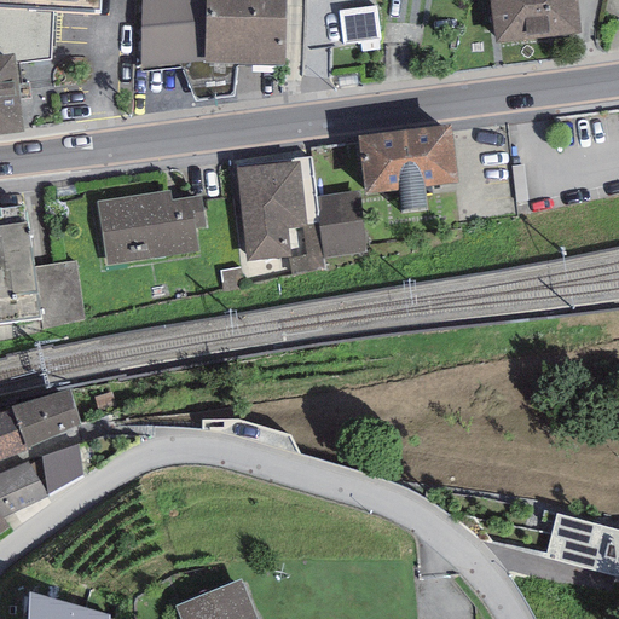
[(0,0),(0,9),(53,12),(100,15),(100,0),(0,0)]
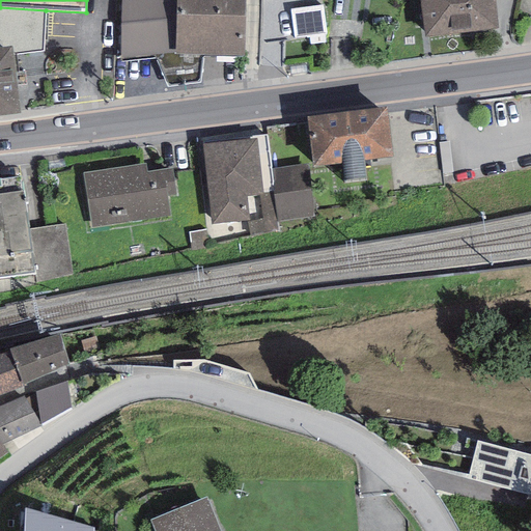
[(119,0),(120,64),(157,61),(175,59),(175,0),(119,0)]
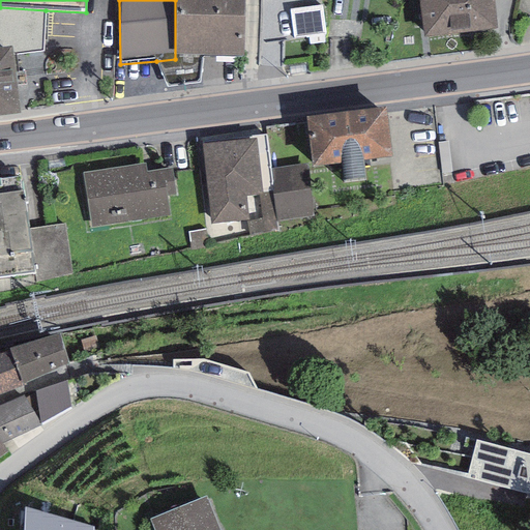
[(175,0),(175,59),(203,60),(241,62),(244,0),(175,0)]
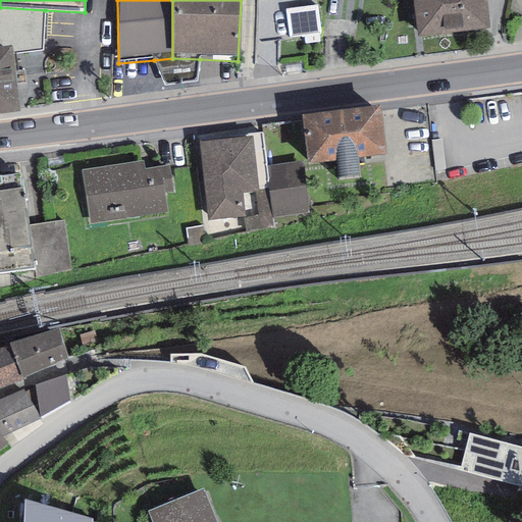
[(483,0),(417,0),(421,38),(486,31),(483,0)]
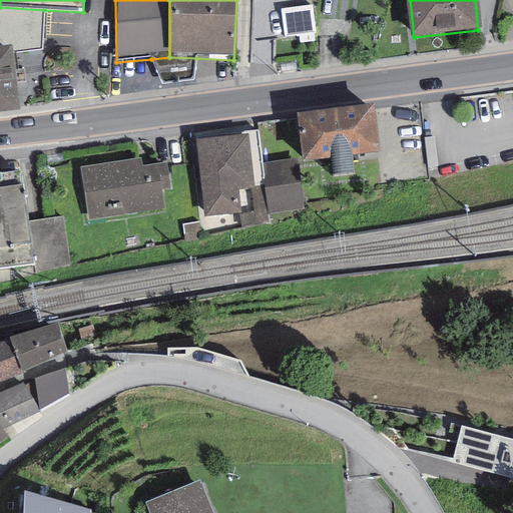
[(42,50),(44,10),(0,7),(0,49),(11,48),(12,53),(42,50)]
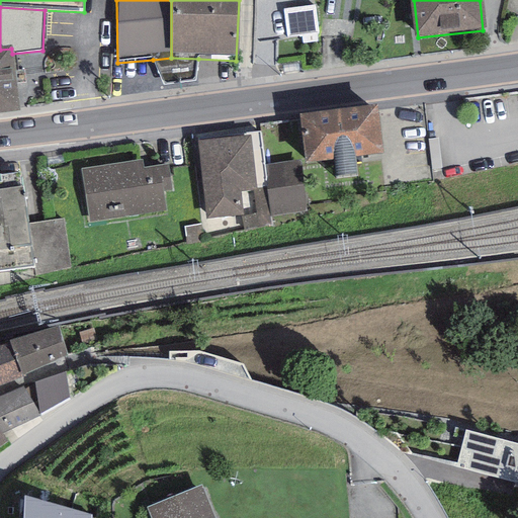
[(318,33),(314,7),(285,11),(289,37),(318,33)]
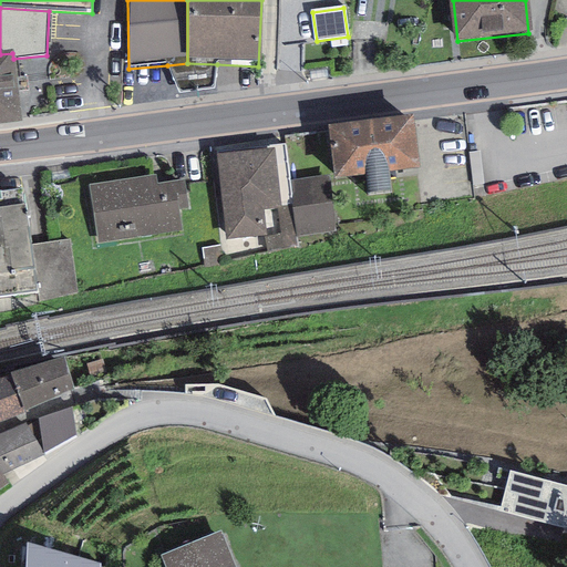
[(0,54),(0,127),(22,125),(13,59),(12,53),(0,54)]
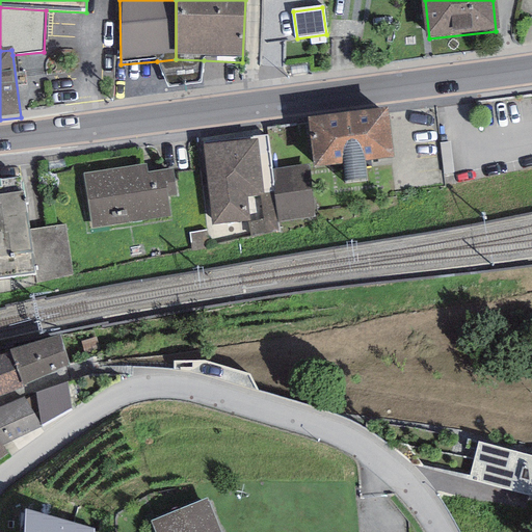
[(388,111),(307,121),(313,170),(343,167),(345,184),(367,182),(365,163),(393,160),(388,111)]
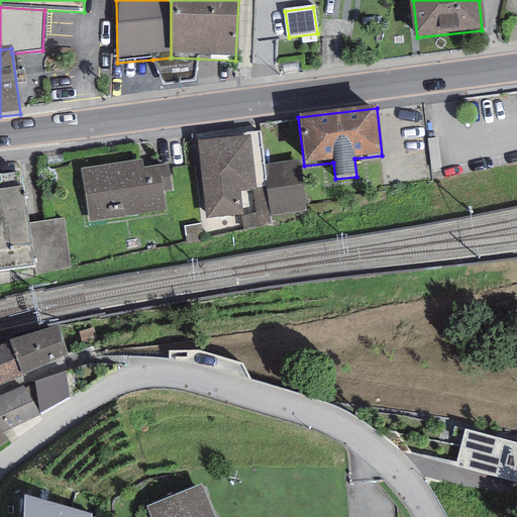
[(250,131),(198,137),(208,216),(244,212),(241,187),(256,185),(250,131)]
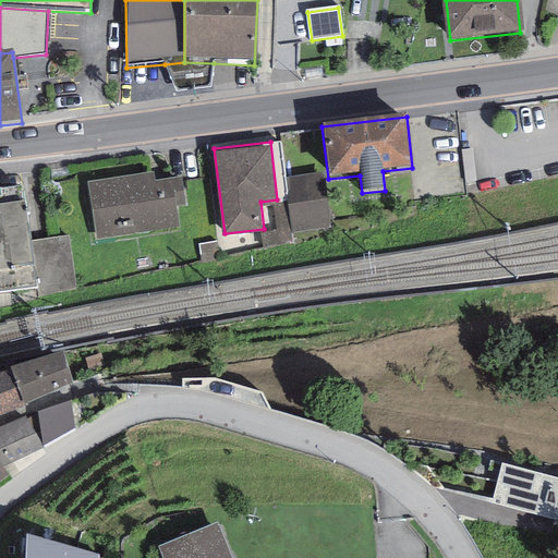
[(67,167),(49,169),(50,177),(68,173),(67,167)]
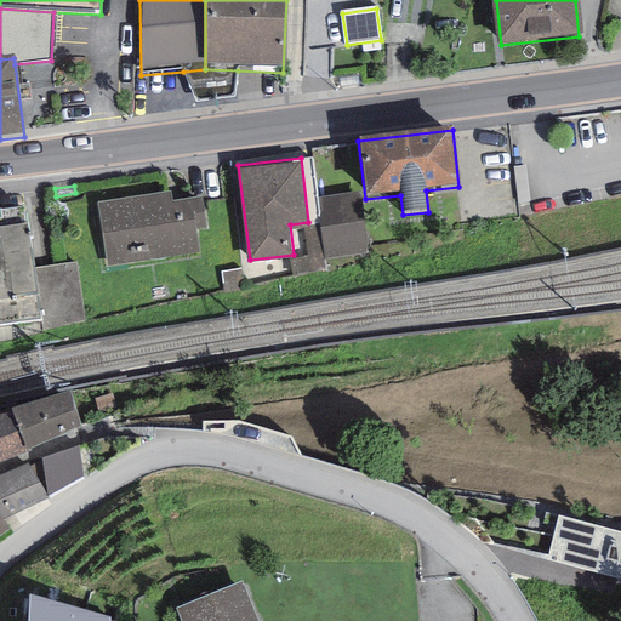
[(171,191),(98,201),(108,263),(198,250),(194,227),(204,226),(199,194),(172,198),(171,191)]
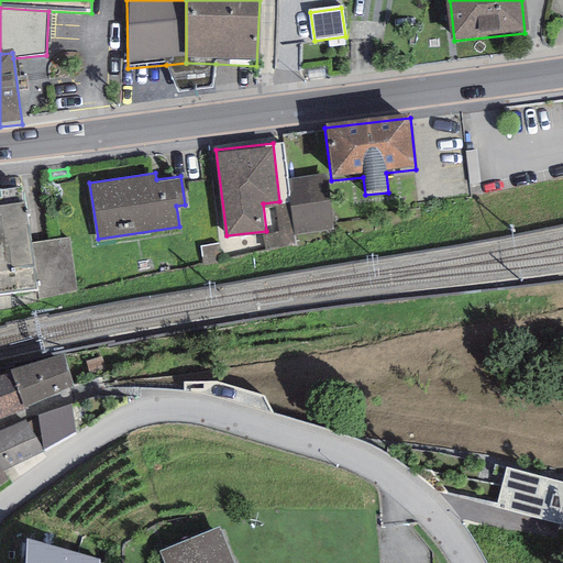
[(331,228),(323,173),(289,177),(297,232),(331,228)]
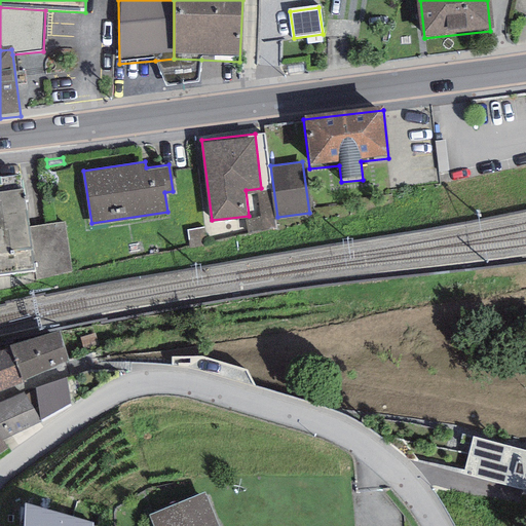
[(0,276),(35,271),(29,227),(23,189),(20,175),(0,177),(0,276)]
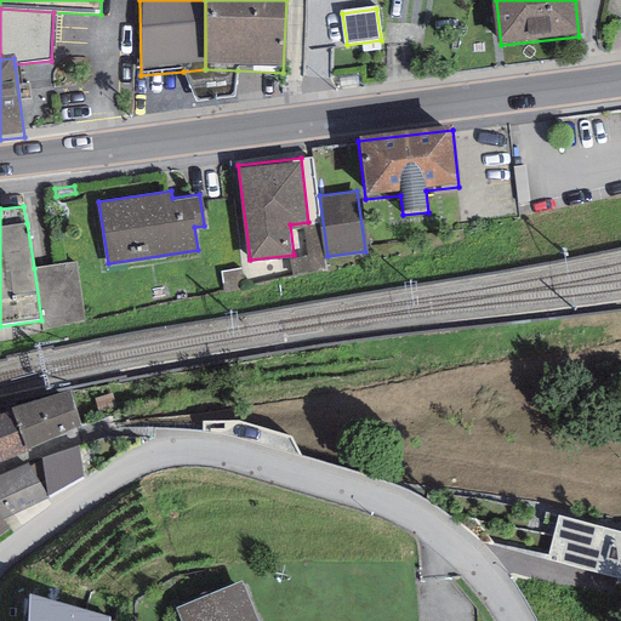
[(75,262),(34,268),(41,320),(40,331),(84,320),(75,262)]
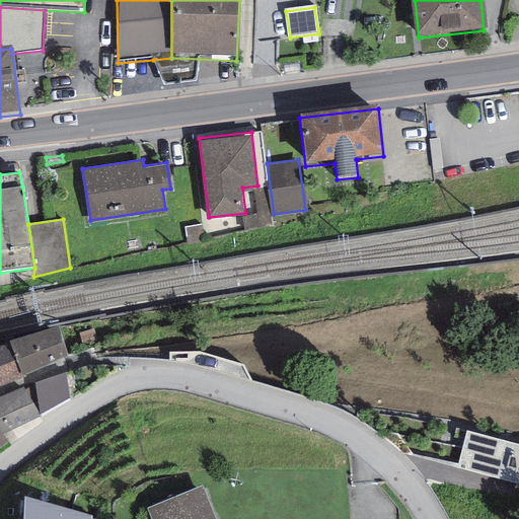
[(58,326),(8,342),(9,344),(20,376),(67,357),(58,326)]
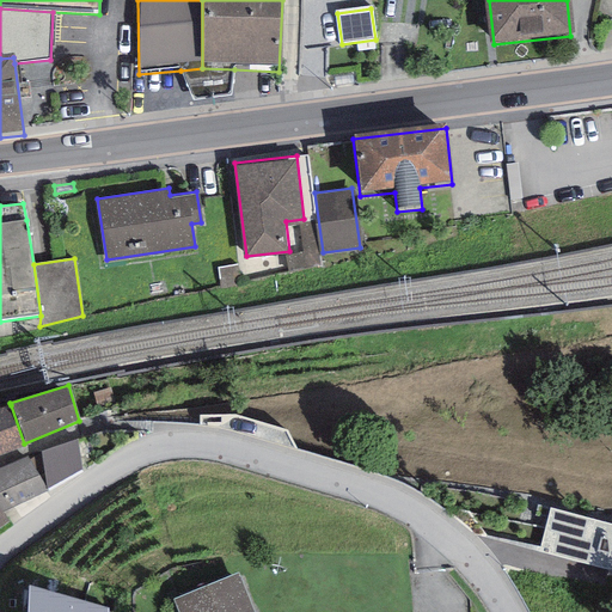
[(0,456),(26,447),(24,444),(11,405),(0,409),(0,456)]
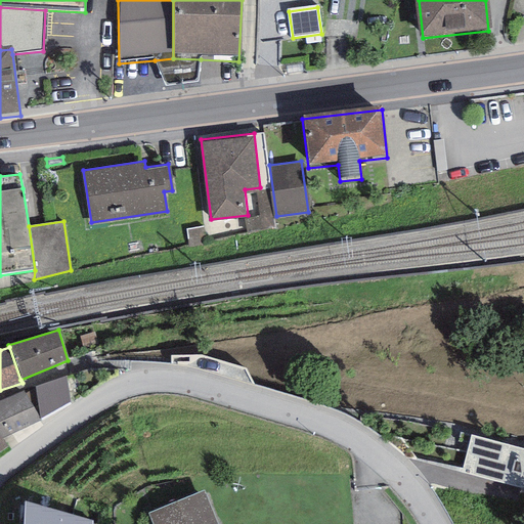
[(66,376),(34,387),(35,389),(39,416),(39,419),(70,403),(66,376)]
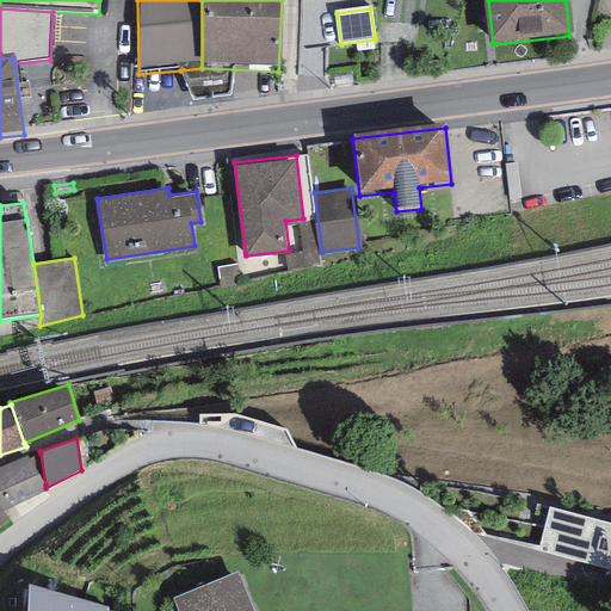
[(41,454),(29,458),(45,485),(41,454)]
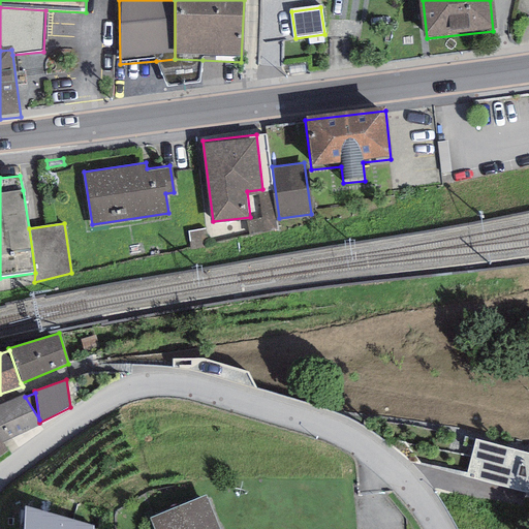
[(23,395),(0,405),(0,440),(2,443),(40,425),(39,423),(39,419),(25,397),(23,395)]
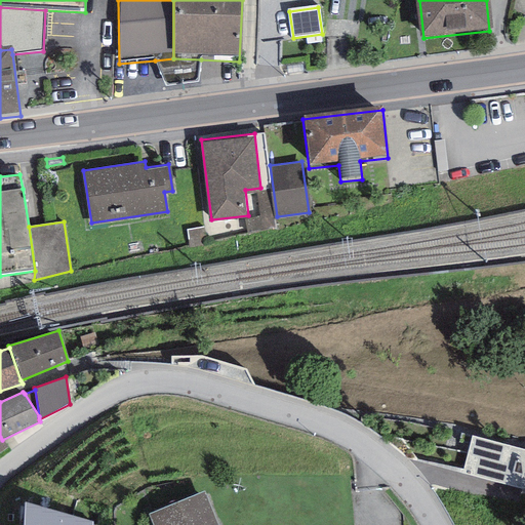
[(524,450),(472,436),(462,473),(523,489),(524,488),(524,450)]
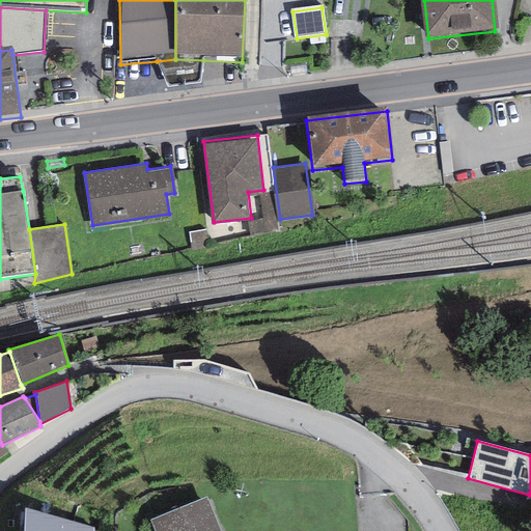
[(220,530),(206,497),(149,520),(154,530),(220,530)]
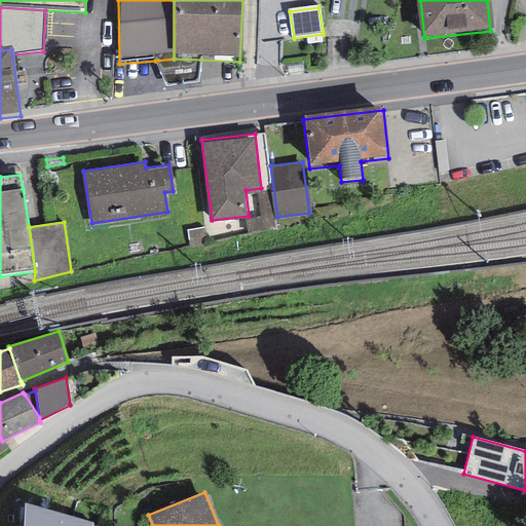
[(92,525),(92,522),(24,502),(23,525),(92,525)]
